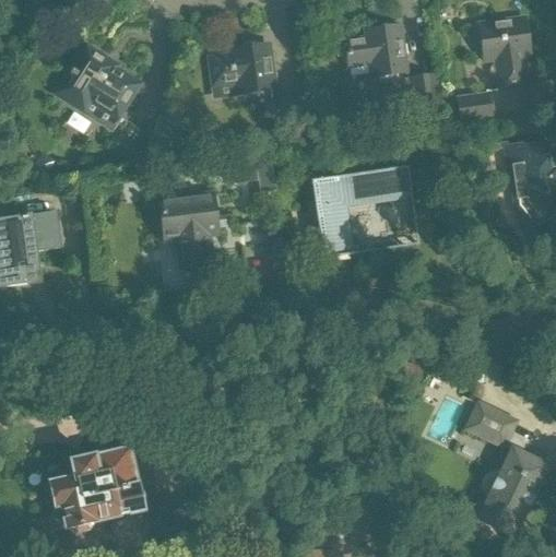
[(530,85),(524,44),(531,43),(527,15),(506,18),(506,19),(481,22),(485,60),(497,59),(497,62),(494,66),(493,70),(495,74),(499,76),(501,89),(530,85)]
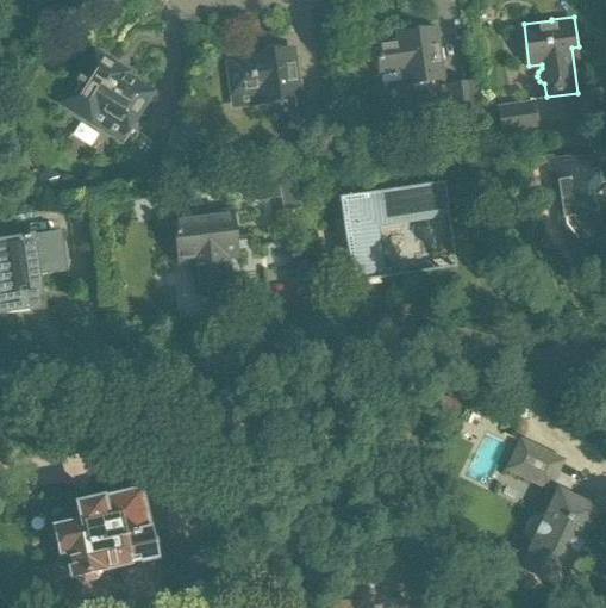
[(433,28),(431,24),(418,25),(417,30),(412,31),(412,38),(378,43),(382,72),(405,68),(406,82),(445,76),(438,28),(433,28)]
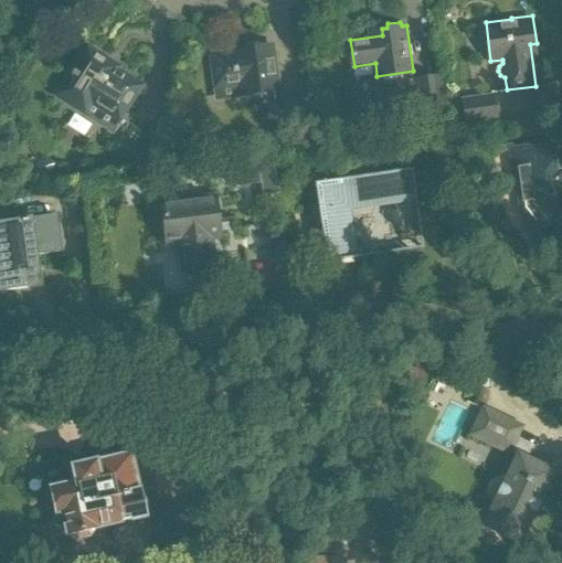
[(66,92),(64,95),(102,119),(106,113),(117,119),(120,113),(140,84),(119,71),(105,62),(107,59),(102,55),(87,46),(82,56),(71,73),(74,75),(76,76),(66,92)]
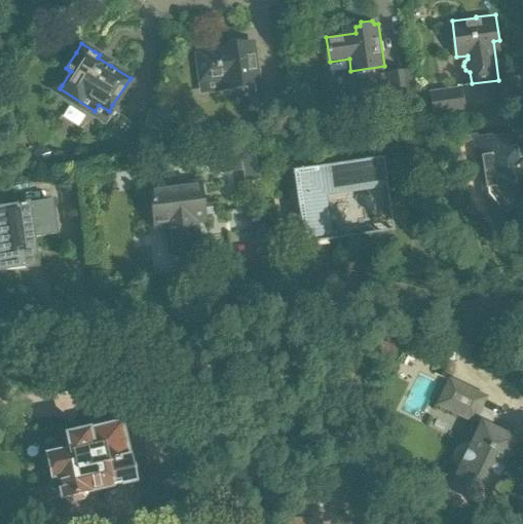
[(260,82),(255,45),(197,52),(200,79),(223,76),(224,87),(250,83),(251,94),(254,116),(288,112),(285,88),(261,91),(260,82)]
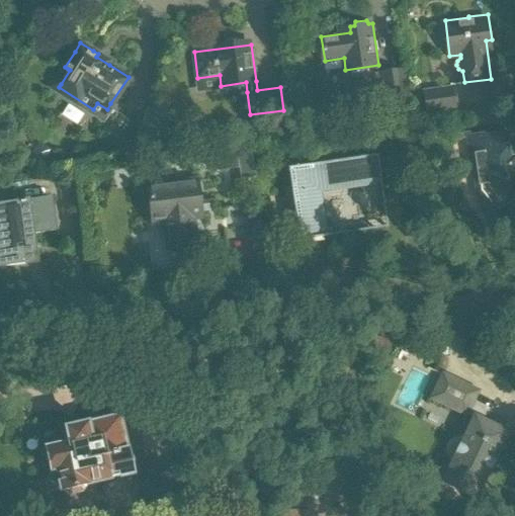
[(384,99),(392,99),(407,96),(403,68),(380,71),(384,99)]
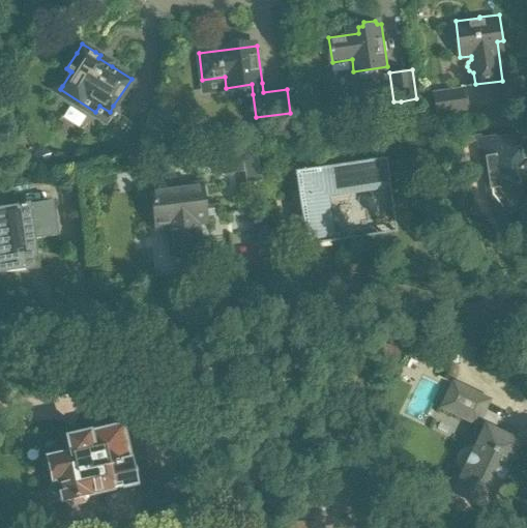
[(438,114),(467,110),(464,87),(435,91),(438,114)]
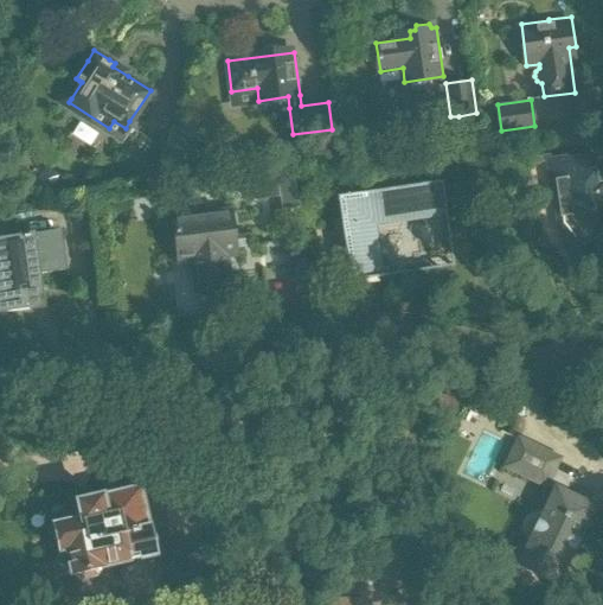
[(476,113),(459,116),(461,140),(479,138),(476,113)]
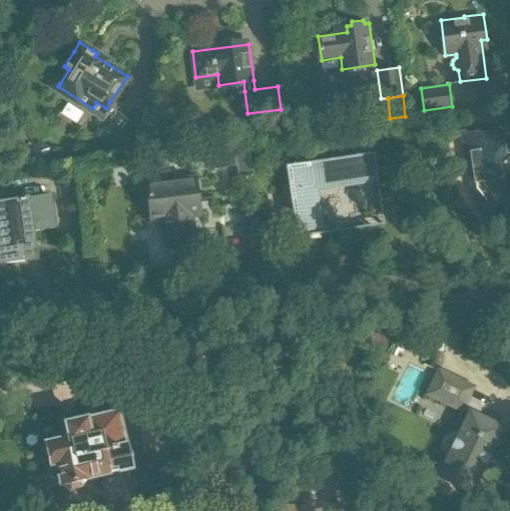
[(509,149),(506,130),(481,133),(480,132),(465,134),(468,158),(470,157),(472,176),(477,176),(479,187),(487,197),(486,198),(483,201),(481,205),(482,209),(484,213),(483,213),(491,223),(505,212),(506,214),(509,214),(509,166),(507,157),(509,157),(509,149)]
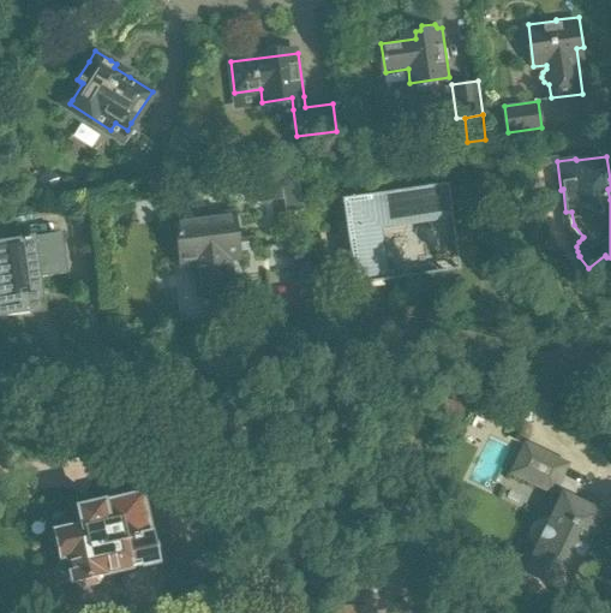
[(281,174),(287,213),(304,210),(299,172),(282,174),(281,174)]
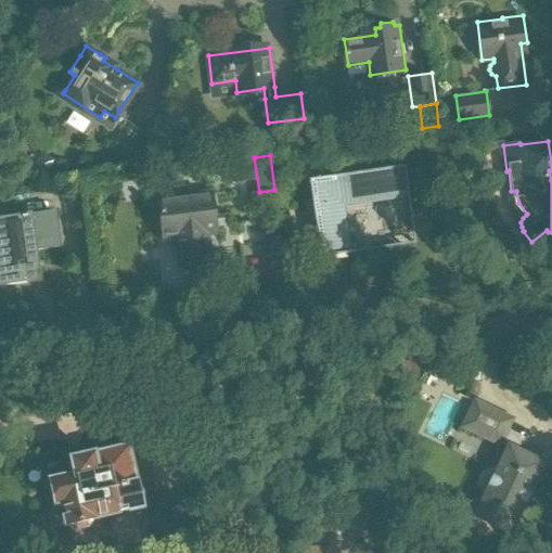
[(257,179),(254,157),(223,162),(227,183),(257,179)]
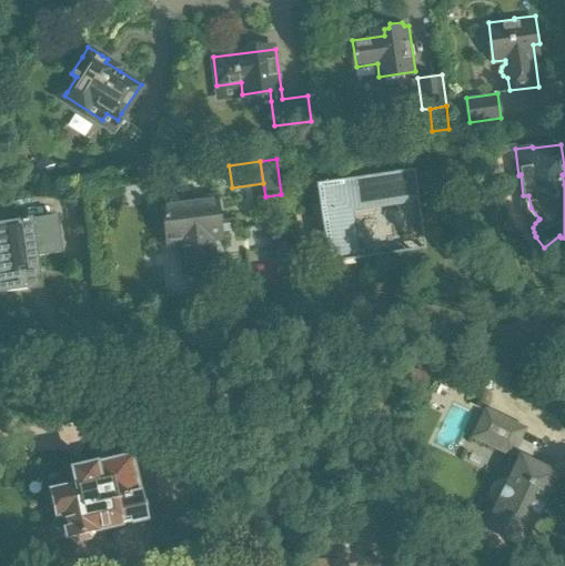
[(330,262),(346,259),(427,248),(415,169),(318,182),(330,262)]
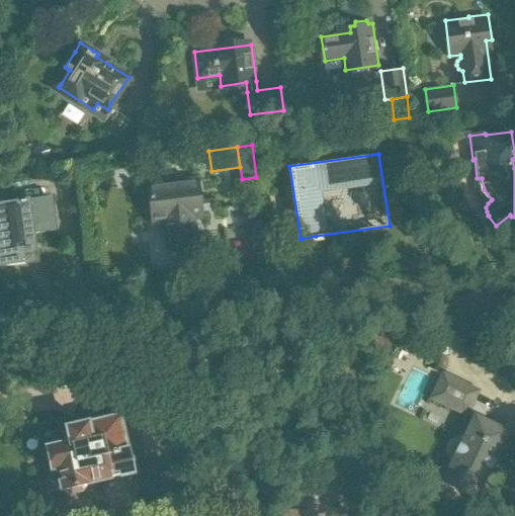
[(198,243),(194,216),(199,216),(197,200),(201,200),(198,178),(149,185),(154,222),(166,220),(169,247),(198,243)]
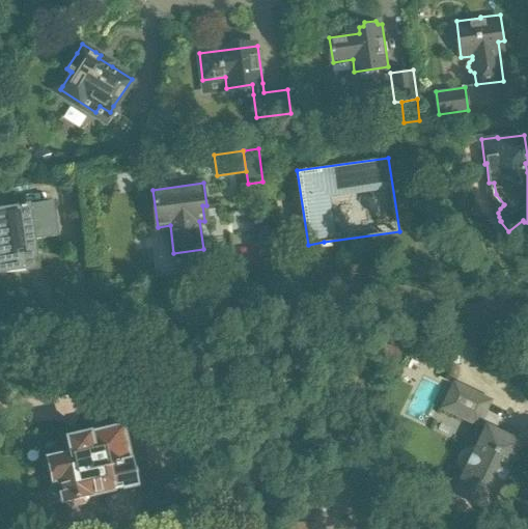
[(58,233),(53,201),(28,204),(28,205),(19,206),(19,205),(0,207),(0,271),(27,268),(25,251),(37,249),(35,237),(58,233)]
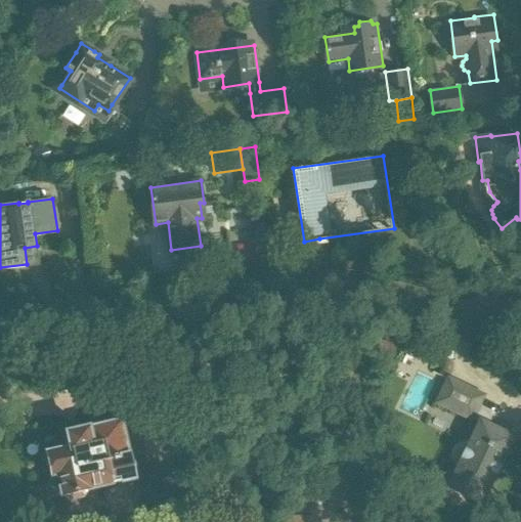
[(491,420),(492,417),(491,412),(488,410),(479,406),(485,394),(449,378),(438,401),(474,419),(474,418),(481,421),(472,440),(466,439),(460,441),(456,445),(452,450),(452,457),(454,463),(460,467),(449,487),(483,503),(496,475),(495,473),(494,473),(498,465),(500,465),(502,464),(515,436),(489,424),(491,420)]
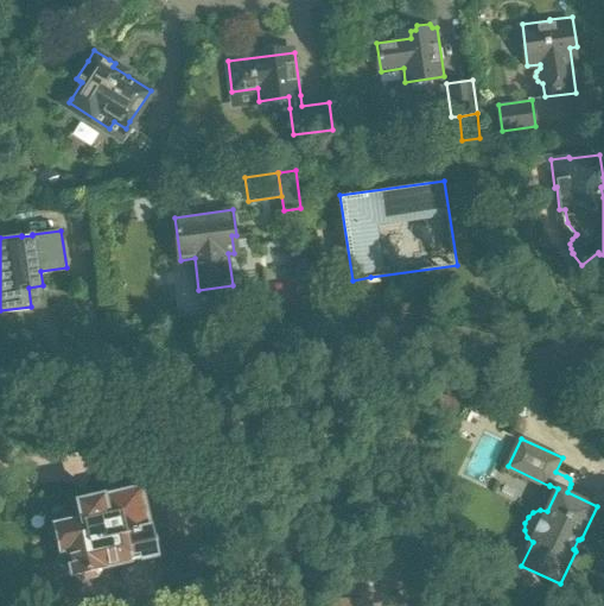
[(84,521),(58,526),(63,550),(62,551),(61,553),(61,554),(59,555),(59,556),(59,557),(58,559),(58,560),(58,561),(58,562),(59,563),(59,565),(59,566),(61,567),(61,568),(62,569),(63,570),(64,572),(65,573),(67,573),(68,573),(69,574),(75,573),(75,574),(84,580),(100,576),(106,567),(157,555),(156,553),(161,545),(159,536),(151,531),(140,483),(102,491),(103,499),(81,504),(84,521)]
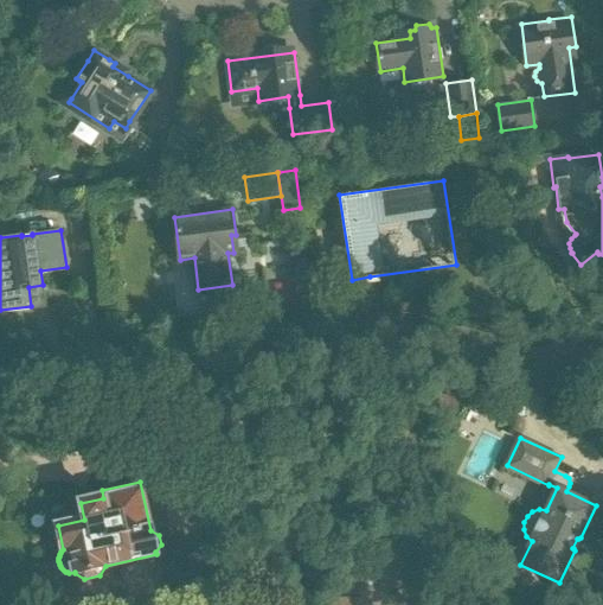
[(377,604),(409,551),(378,533),(345,590),(334,593),(322,604),(321,604),(377,604)]
